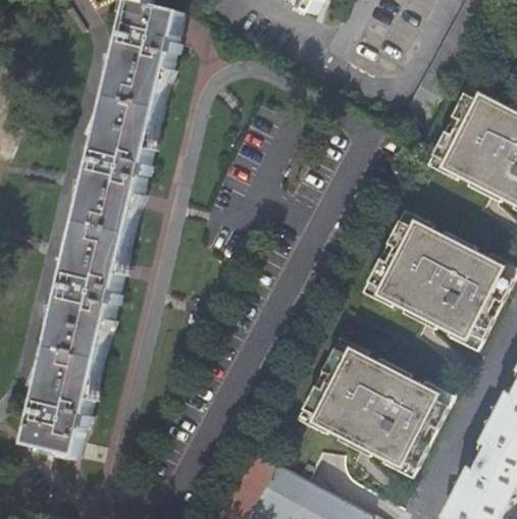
[(176,42),(184,11),(150,4),(151,0),(136,0),(136,1),(133,0),(131,0),(124,23),(112,74),(83,200),(50,334),(24,444),(76,456),(81,443),(85,425),(88,425),(90,416),(87,415),(113,304),(117,304),(119,294),(116,293),(145,174),(148,175),(150,165),(147,164),(173,52),(177,53),(179,43),(176,42)]
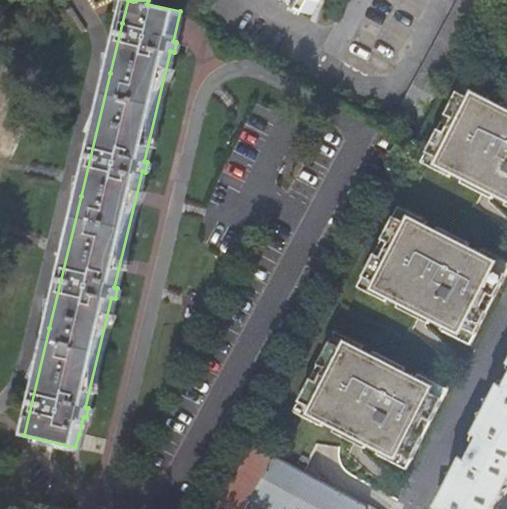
[(283,0),(309,14),(316,0),(283,0)]
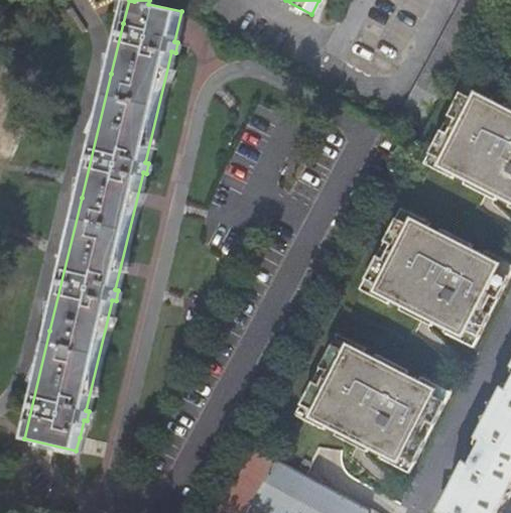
[(462,80),(456,91),(468,97),(472,90),(488,98),(489,94),(462,80)]
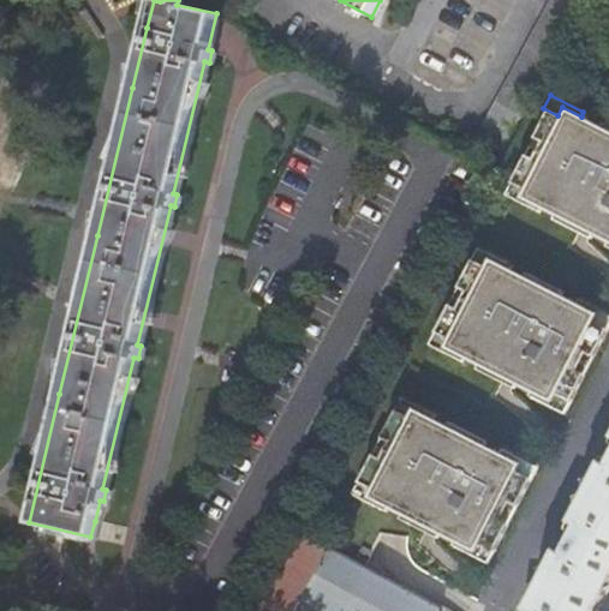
[(557,115),(543,108),(530,133),(538,138),(529,156),(520,153),(507,179),(521,186),(517,195),(536,204),(551,211),(589,231),(603,238),(608,240),(608,131),(596,124),(581,117),(562,107),(557,115)]
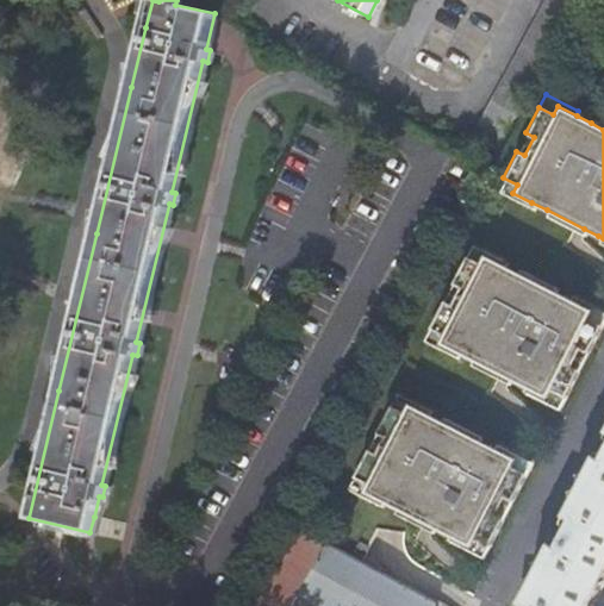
[(603,124),(593,119),(591,123),(603,130),(603,124)]
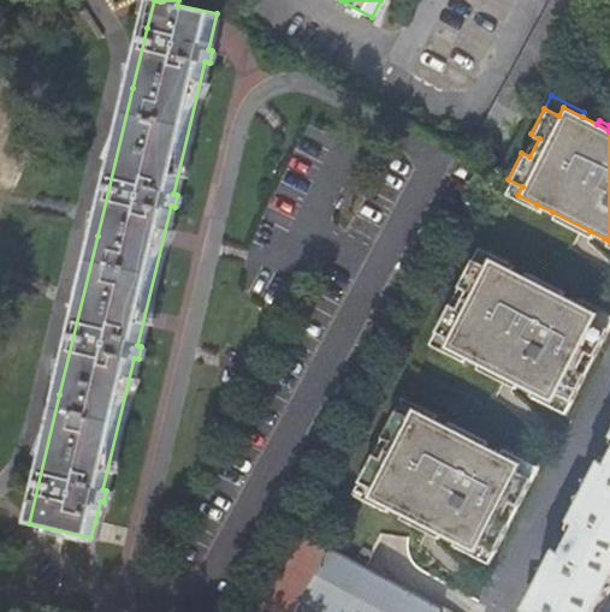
[(531,134),(521,153),(529,156),(539,138),(531,134)]
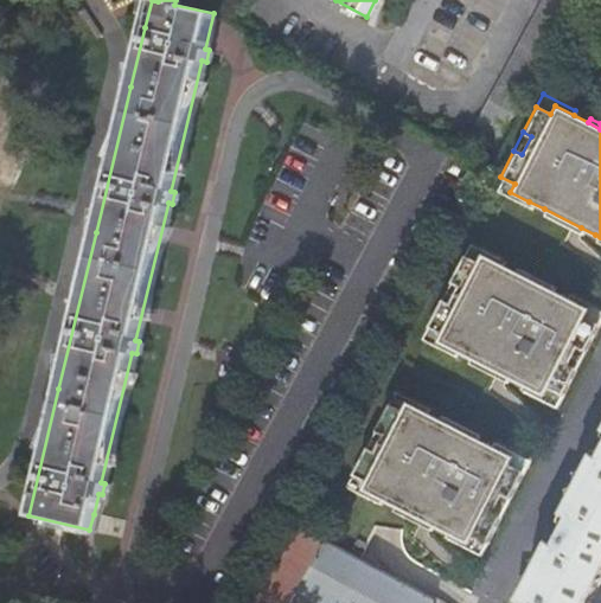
[(515,184),(500,177),(494,190),(528,206),(529,201),(510,192),(515,184)]
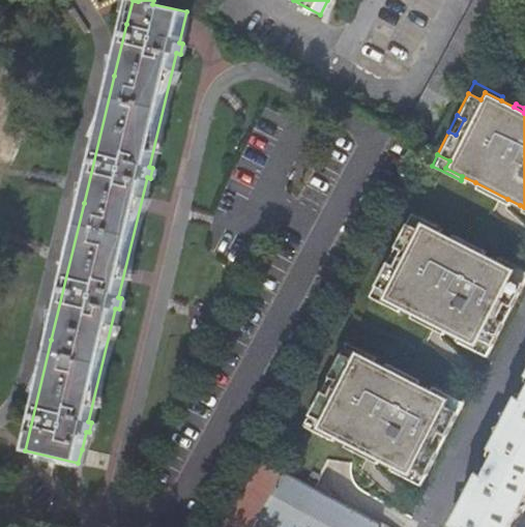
[(507,199),(475,182),(473,186),(505,203),(507,199)]
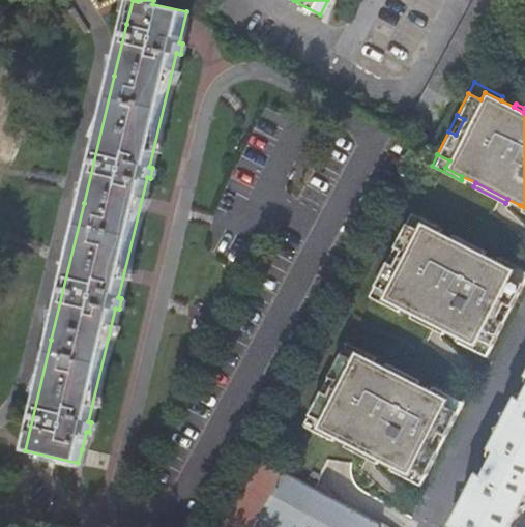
[(403,223),(415,229),(418,222),(435,230),(437,226),(408,211),(403,223)]
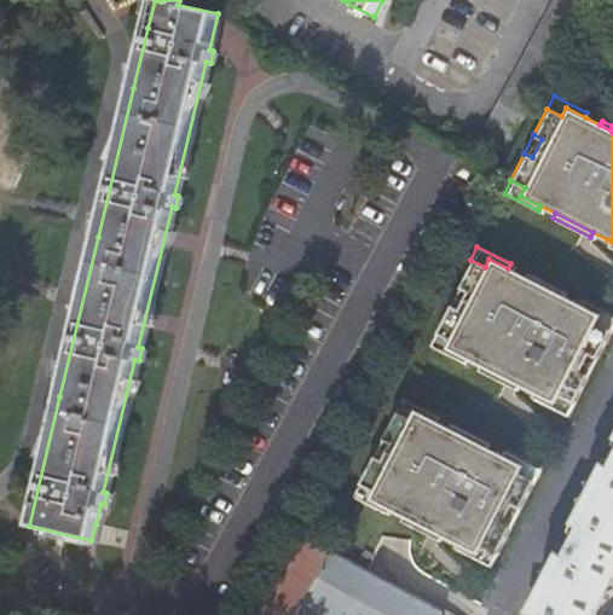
[(485,267),(470,260),(457,286),(464,290),(455,308),(447,305),(434,331),(447,338),(444,347),(463,357),(478,364),(515,383),(530,390),(551,401),(555,393),(570,400),(583,373),(576,370),(584,350),(593,355),(606,329),(591,321),(596,313),(576,302),(560,295),(522,276),(508,268),(489,259),(485,267)]
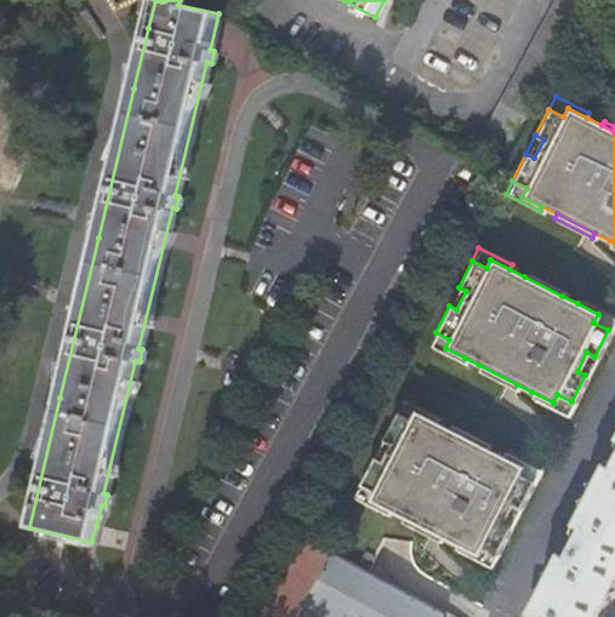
[(527,273),(524,276),(562,296),(564,291),(527,273)]
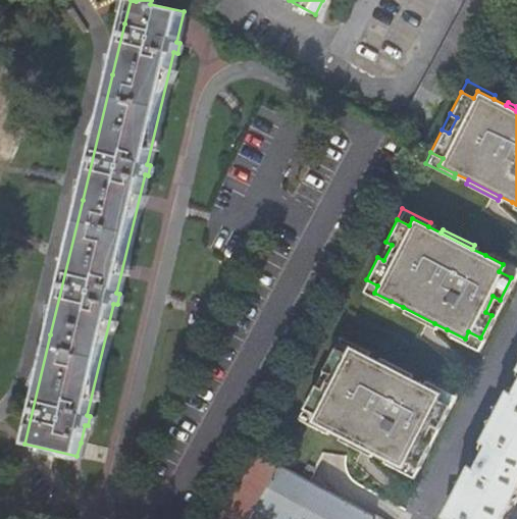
[(392,245),(385,242),(377,257),(383,260),(392,245)]
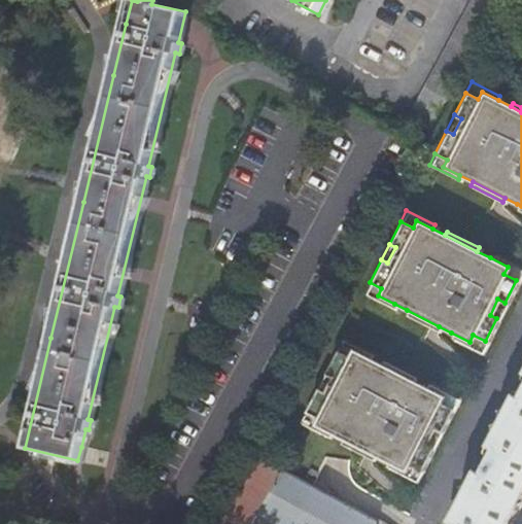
[(492,254),(490,257),(508,267),(503,274),(516,280),(521,269),(492,254)]
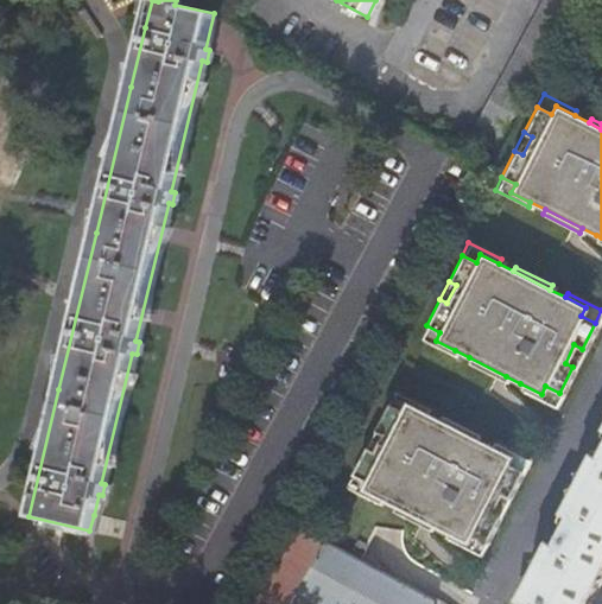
[(436,341),(439,332),(426,325),(419,338),(452,355),(455,350),(436,341)]
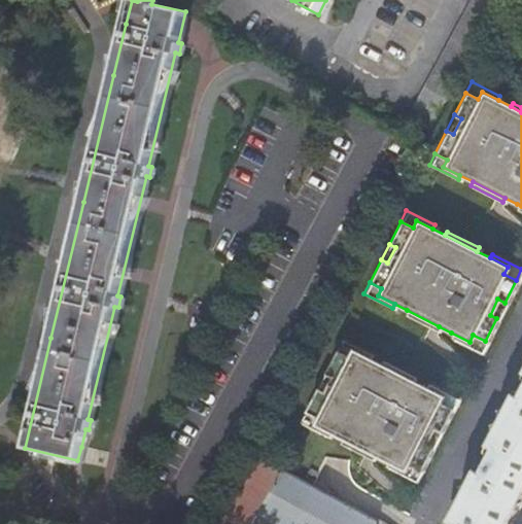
[(505,303),(497,299),(490,315),(496,318),(505,303)]
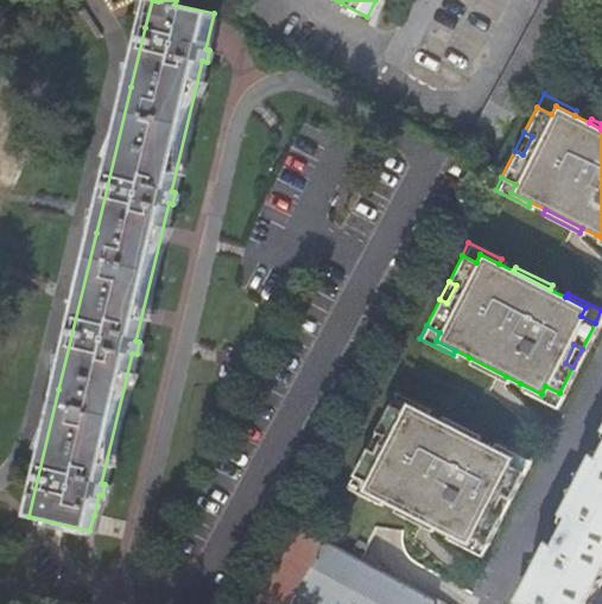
[(506,376),(469,357),(467,362),(504,381),(506,376)]
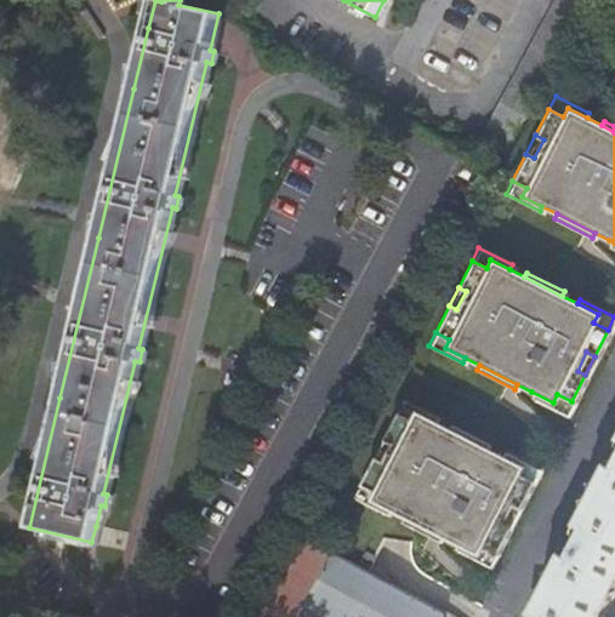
[(553,403),(531,392),(530,396),(564,415),(571,401),(557,394),(553,403)]
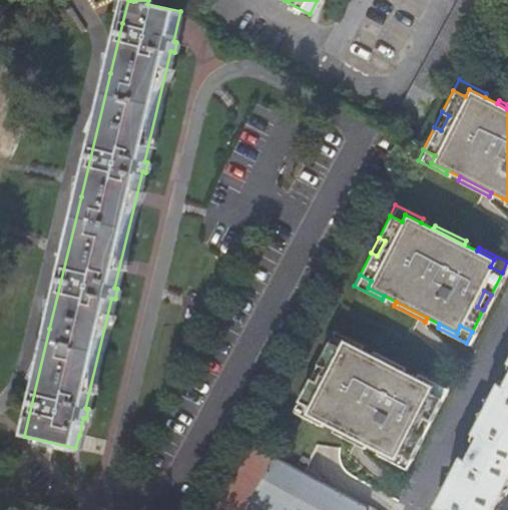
[(341,340),(357,348),(359,344),(332,330),(326,341),(338,347),(341,340)]
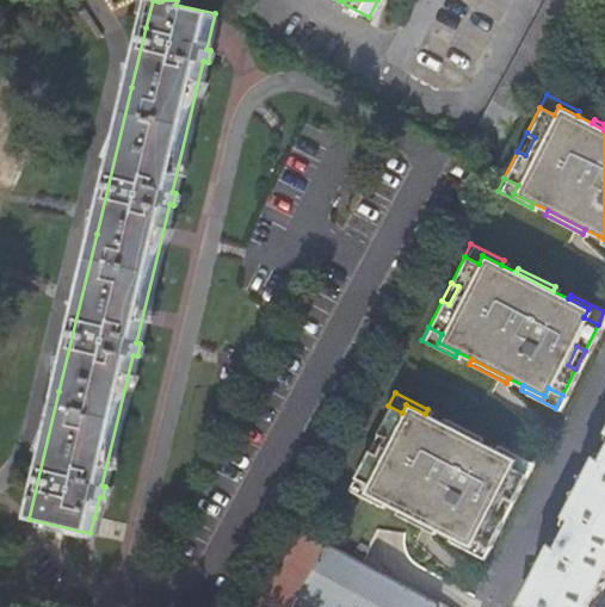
[(402,413),(388,406),(375,431),(383,435),(374,453),(365,450),(352,476),(366,483),(362,491),(381,501),(396,508),(433,527),(448,534),(468,545),(471,537),(486,544),(499,518),(492,514),(501,495),(508,499),(522,474),(508,466),(512,458),(492,447),(477,440),(440,421),(425,414),(406,404),(402,413)]
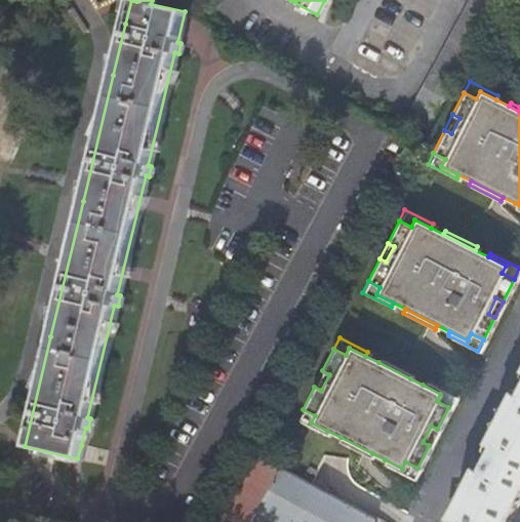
[(381,358),(378,362),(410,378),(412,374),(381,358)]
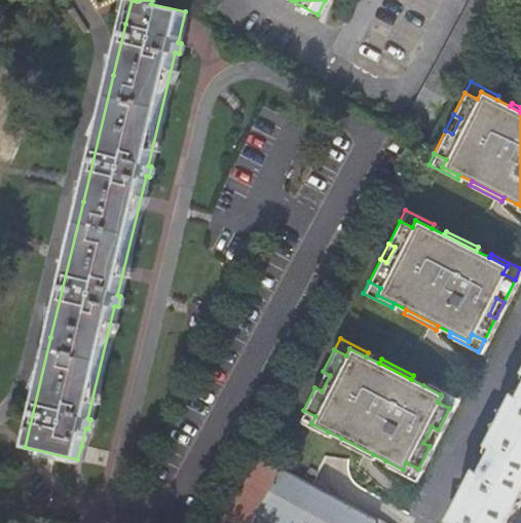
[(330,375),(323,371),(314,387),(322,390),(330,375)]
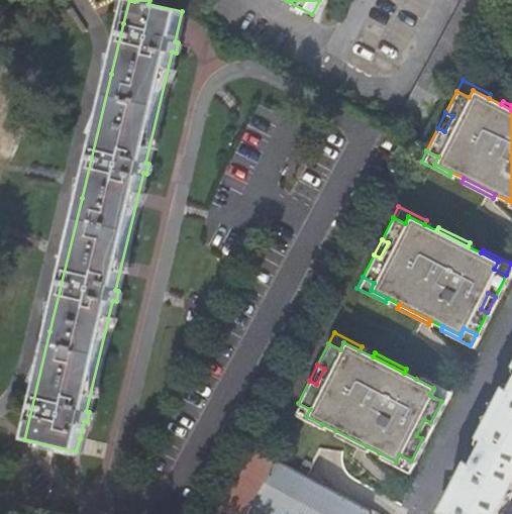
[(511,374),(509,381),(511,382),(508,388),(503,385),(477,435),(482,438),(479,445),(477,443),(472,453),(474,454),(470,463),(465,459),(438,510),(444,513),(443,513),(496,513),(511,484),(511,374)]
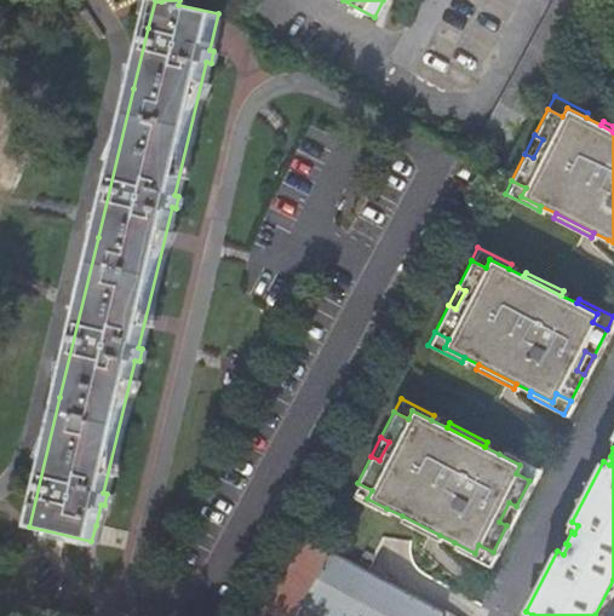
[(501,449),(499,454),(520,465),(516,473),(529,481),(537,467),(501,449)]
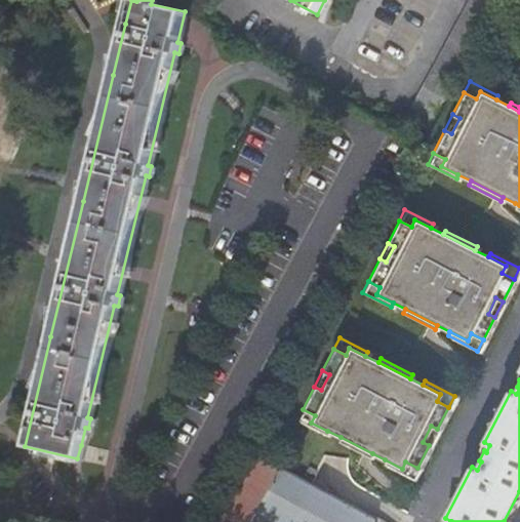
[(325,435),(327,431),(311,423),(315,415),(303,409),(297,419),(325,435)]
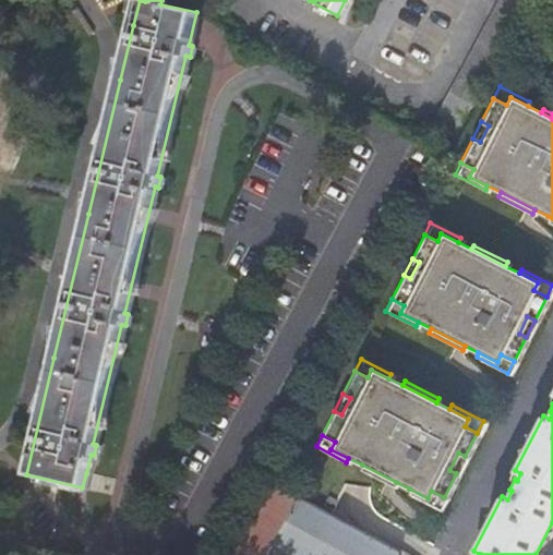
[(465,456),(458,453),(449,470),(456,473),(465,456)]
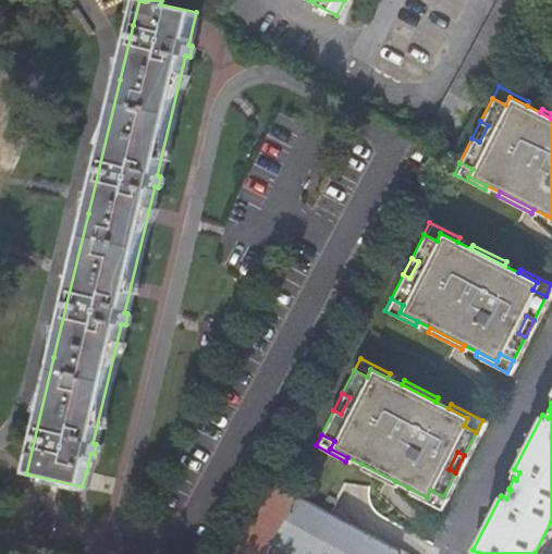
[(393,485),(395,481),(362,464),(359,468),(393,485)]
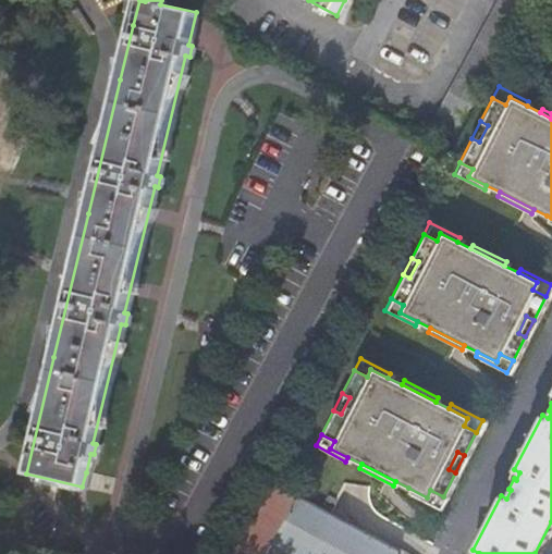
[(292,494),(268,481),(234,543),(228,553),(259,553),(266,541),(291,553),(395,553),(396,550),(396,549),(293,492),(292,494)]
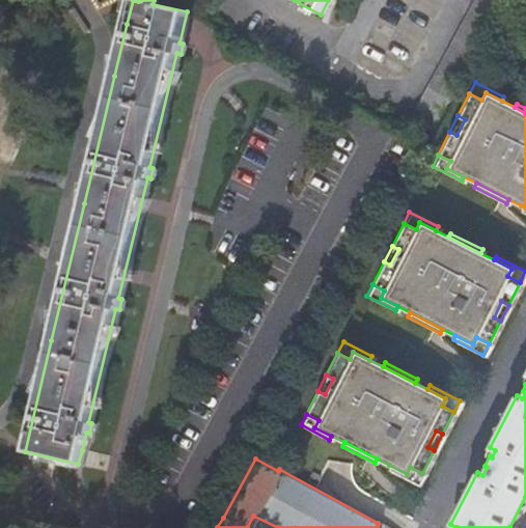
[(422,473),(410,467),(407,474),(389,465),(387,469),(417,483),(422,473)]
